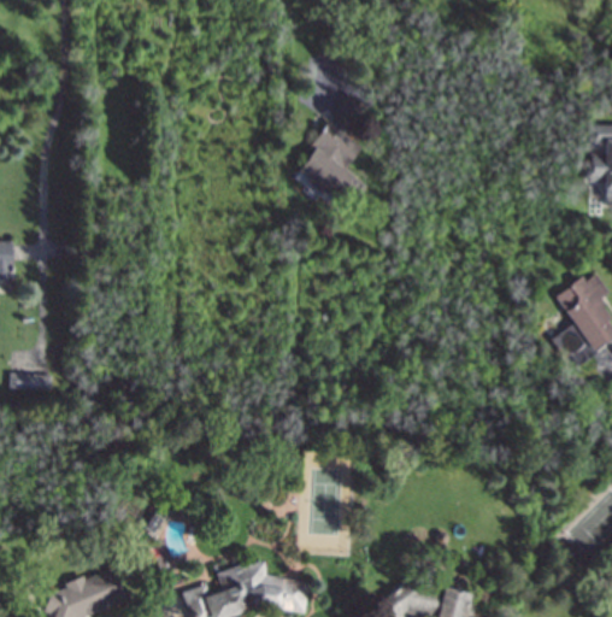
[(371,107),(353,131),(352,131),(348,137),(363,148),(347,169),(357,176),(339,200),(328,191),(327,192),(311,181),(312,180),(300,171),(313,153),(309,148),(313,142),(315,144),(329,121),(330,122),(334,117),(331,116),(349,92),(371,107)]
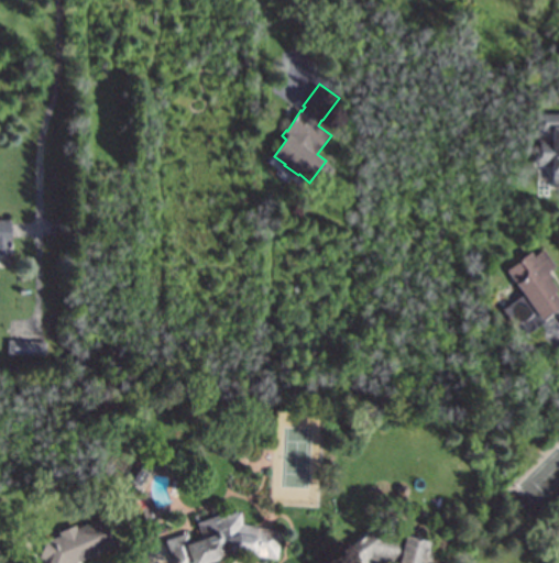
[(558,184),(552,184),(552,164),(541,164),(541,158),(543,158),(544,150),(541,150),(541,144),(540,144),(540,141),(541,141),(541,139),(552,139),(552,127),(545,127),(545,114),(558,114),(558,184)]
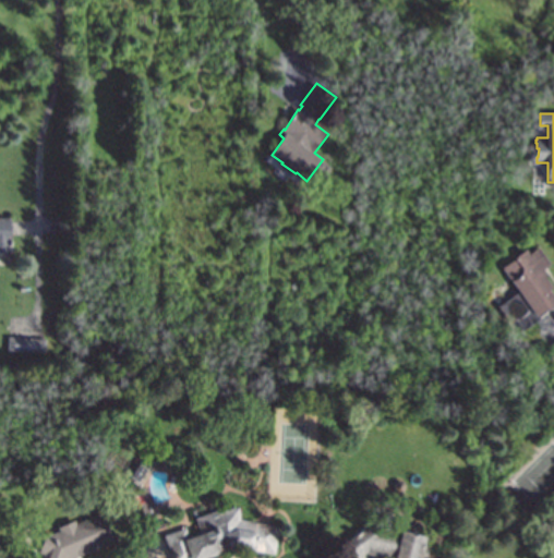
[(0,218),(12,218),(14,250),(0,250),(0,218)]
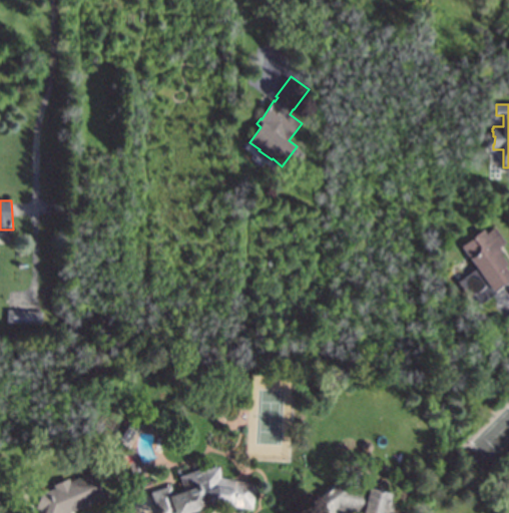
[(507,242),(500,247),(504,252),(501,254),(508,265),(505,267),(508,272),(508,284),(497,292),(499,293),(483,305),(476,295),(471,299),(460,282),(479,269),(463,246),(474,237),(485,229),(488,233),(496,227),(507,242)]
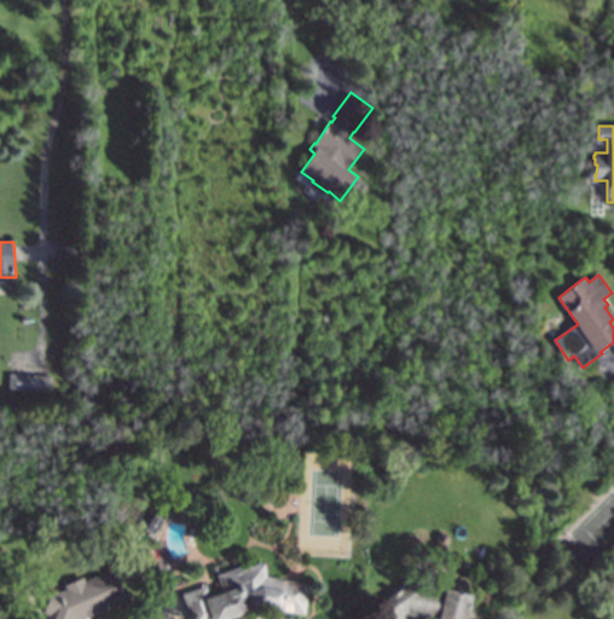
[(54,377),(53,392),(11,389),(12,374),(54,377)]
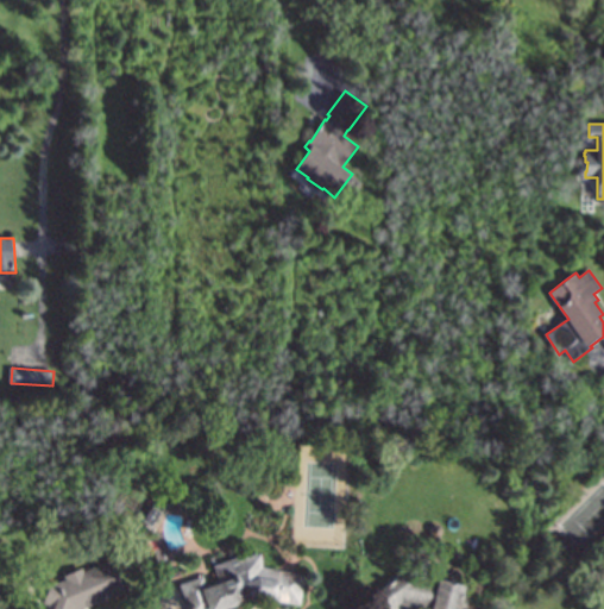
[(589,406),(580,408),(578,400),(587,397),(589,406)]
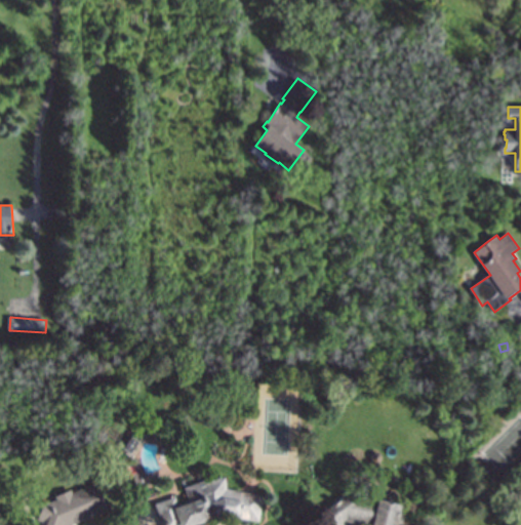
[(139,442),(131,453),(124,449),(132,437),(139,442)]
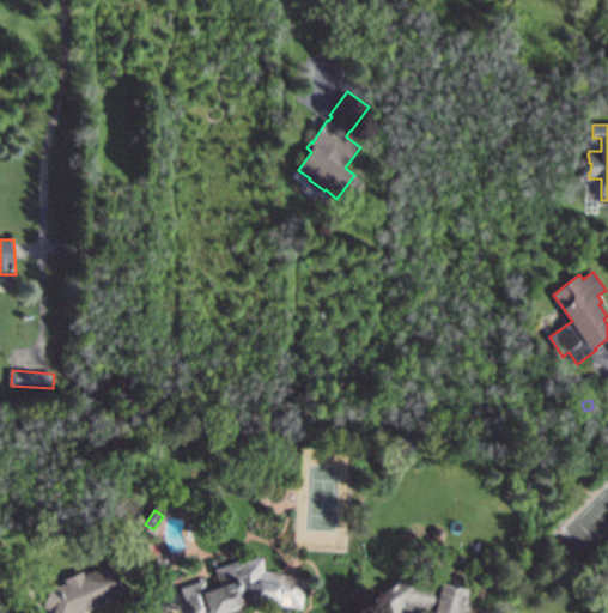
[(443,528),(447,532),(445,538),(442,541),(437,540),(433,536),(435,532),(439,528),(443,528)]
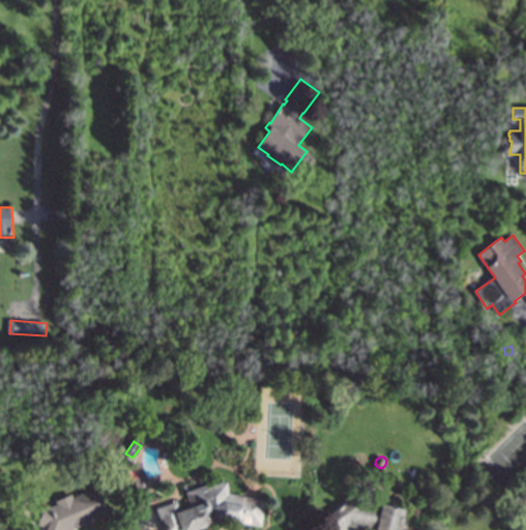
[(230,494),(267,501),(262,527),(223,520),(216,522),(216,524),(199,529),(165,529),(158,509),(179,502),(181,508),(193,505),(187,492),(213,483),(229,482),(230,494)]
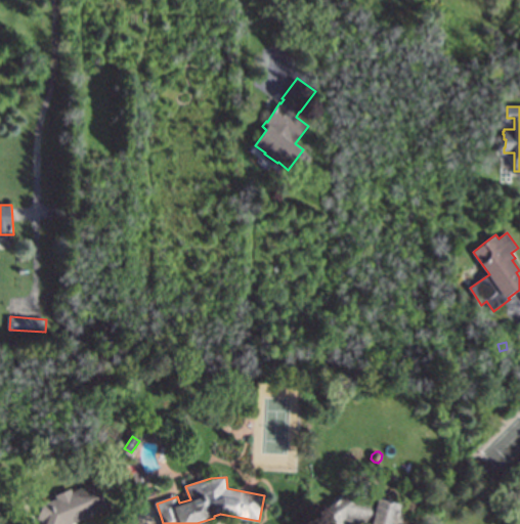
[(109,509),(73,523),(41,523),(43,520),(39,519),(45,501),(48,503),(57,498),(56,495),(72,488),(74,492),(97,482),(109,509)]
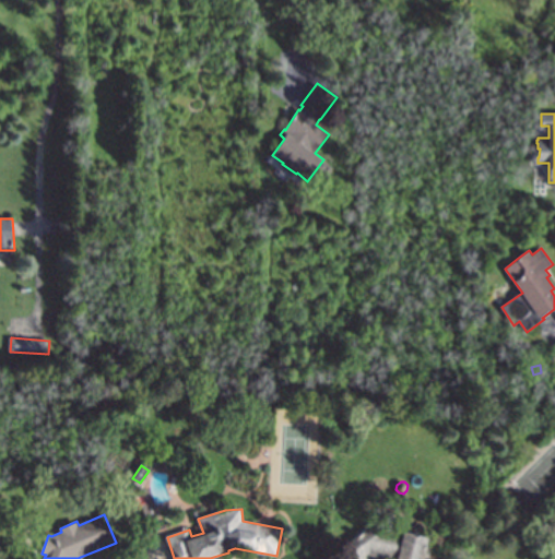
[(376,530),(379,526),(428,538),(423,558),(387,558),(377,557),(377,555),(369,554),(362,558),(350,543),(373,524),(376,530)]
